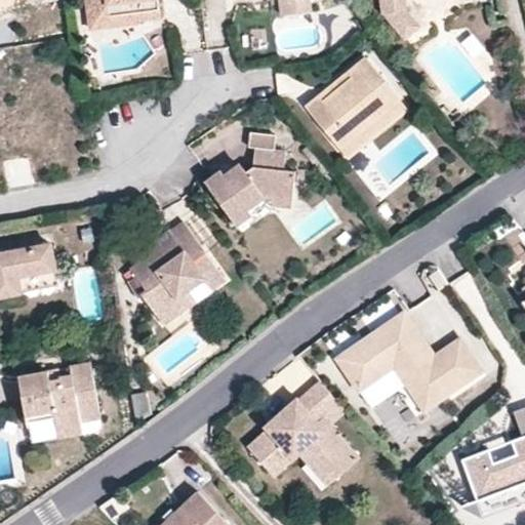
[(87,0),(88,4),(106,2),(108,11),(137,7),(140,17),(161,15),(159,0),(87,0)]
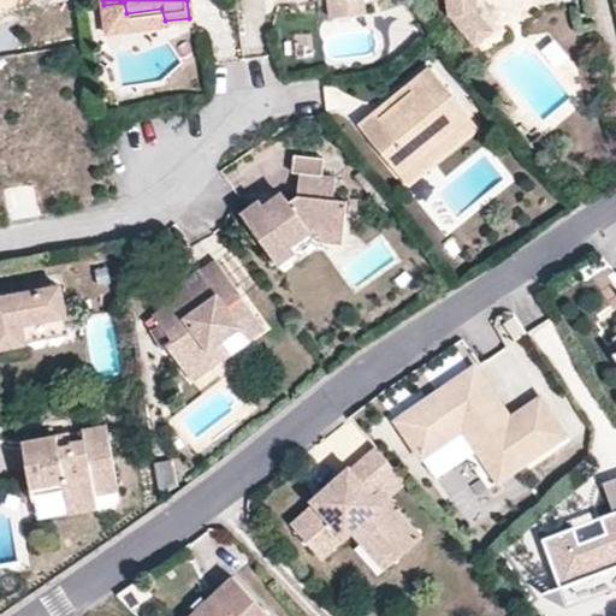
[(367,17),(365,0),(330,0),(333,22),(367,17)]
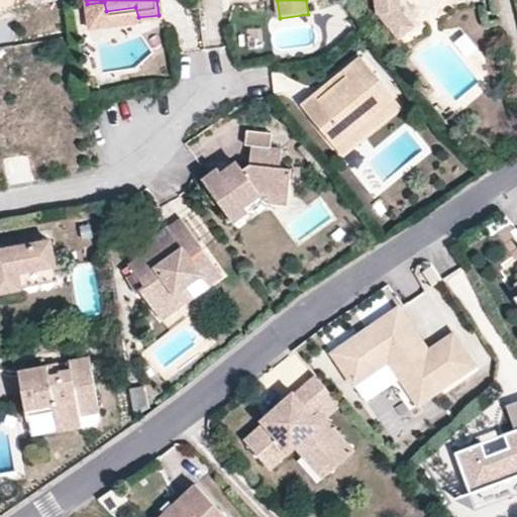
[(373,0),(376,11),(397,37),(409,28),(396,12),(394,0),(373,0)]
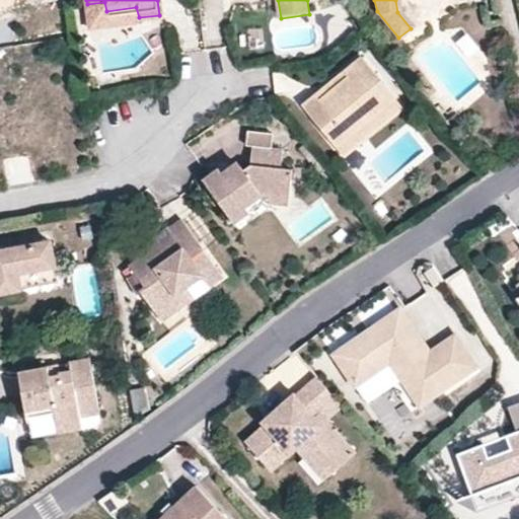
[(104,2),(87,4),(89,27),(139,20),(139,17),(136,7),(106,11),(104,2)]
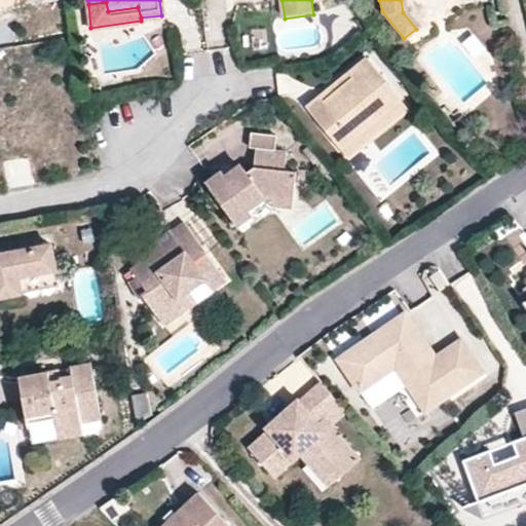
[(256,58),(268,57),(265,33),(254,34),(256,58)]
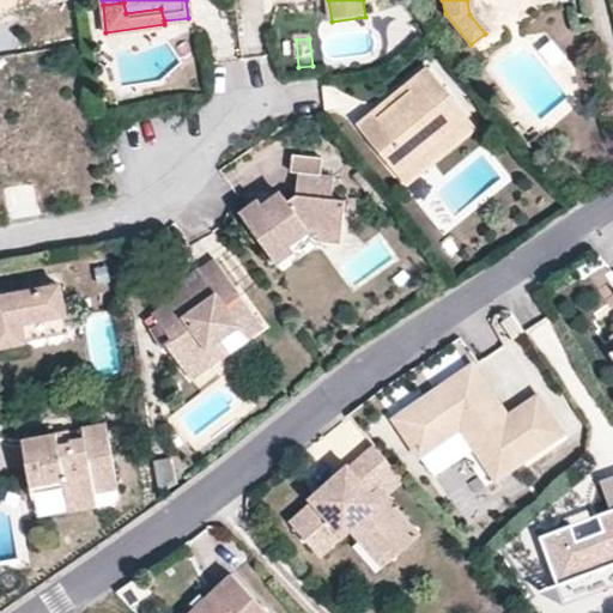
[(375,120),(370,114),(356,126),(395,175),(466,117),(425,67),(404,86),(408,93),(375,120)]
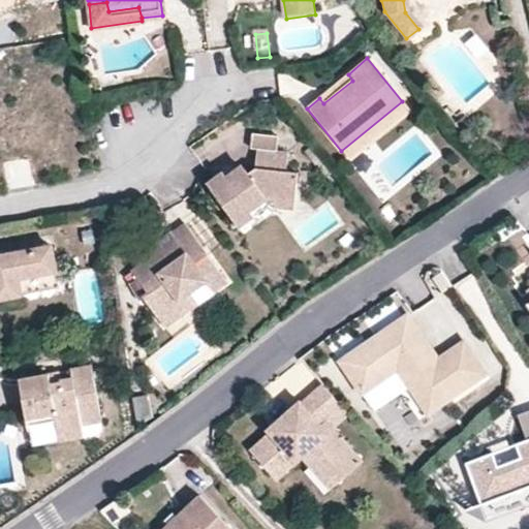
[(348,74),(319,98),(323,103),(352,81),(348,74)]
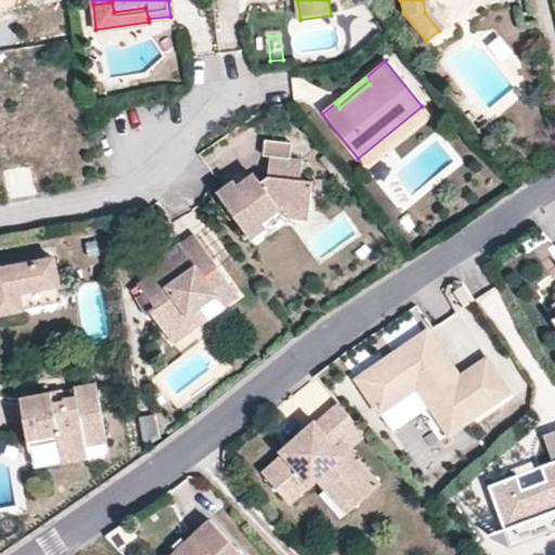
[(422,106),(358,158),(366,169),(430,117),(422,106)]
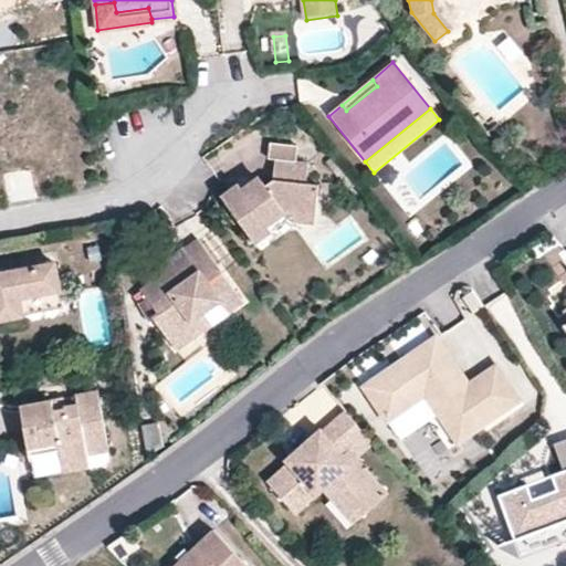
[(295,166),(296,149),(272,147),(270,164),(275,164),(295,166)]
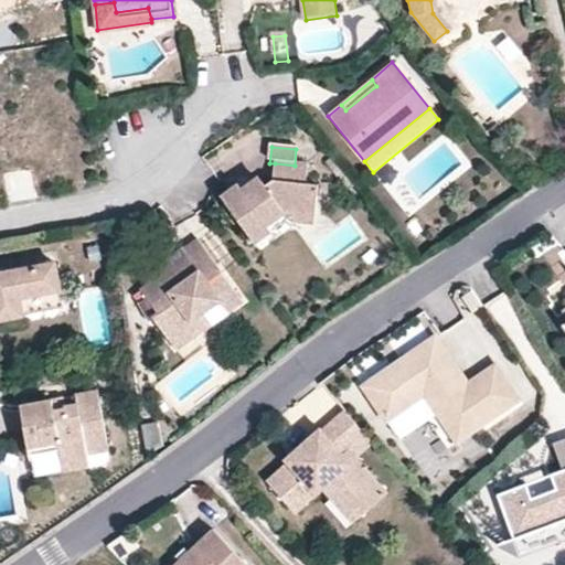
[(240,190),(222,202),(254,244),(268,232),(266,228),(286,214),(312,217),(316,189),(305,187),(305,167),(295,166),(275,163),(273,180),(265,185),(260,183),(256,183),(253,187),(253,191),(254,194),(248,199),(240,190)]
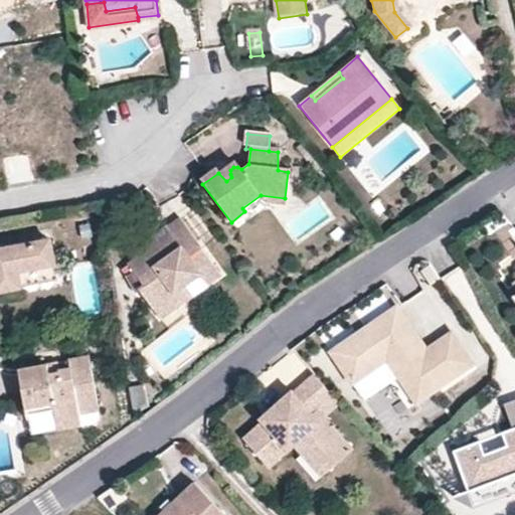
[(1,159),(7,185),(34,179),(28,152),(1,159)]
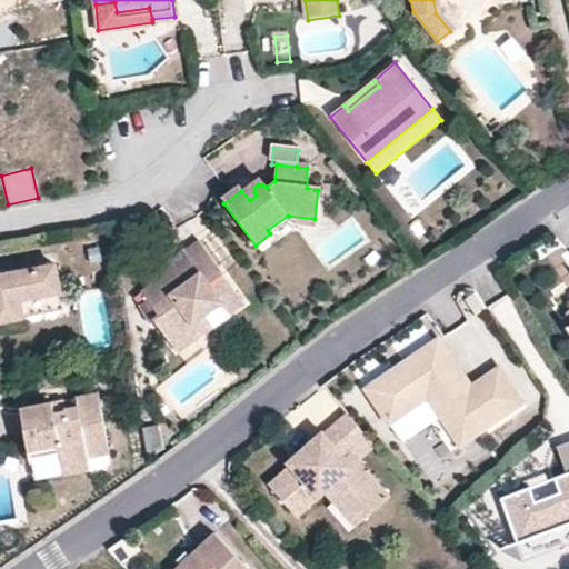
[(242,303),(198,241),(182,252),(187,259),(141,292),(147,300),(139,306),(151,323),(153,322),(176,352),(242,303)]
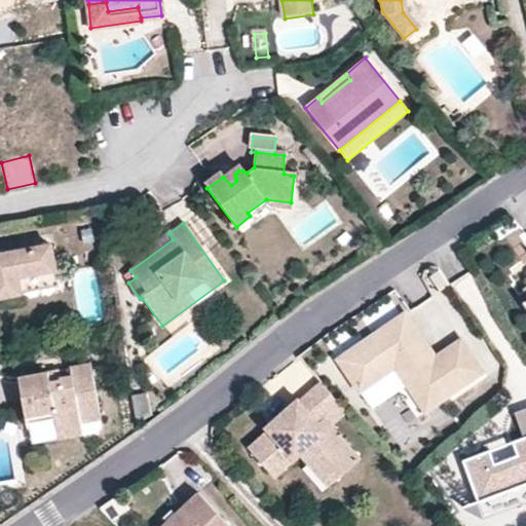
[(0,295),(22,292),(19,277),(55,271),(51,247),(0,255),(0,295)]
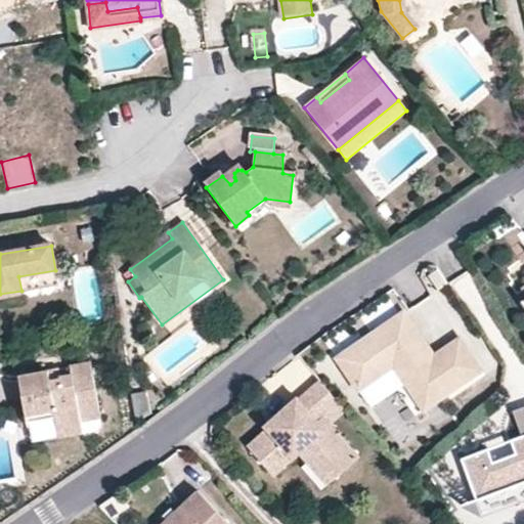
[(57,285),(55,270),(18,276),(22,291),(57,285)]
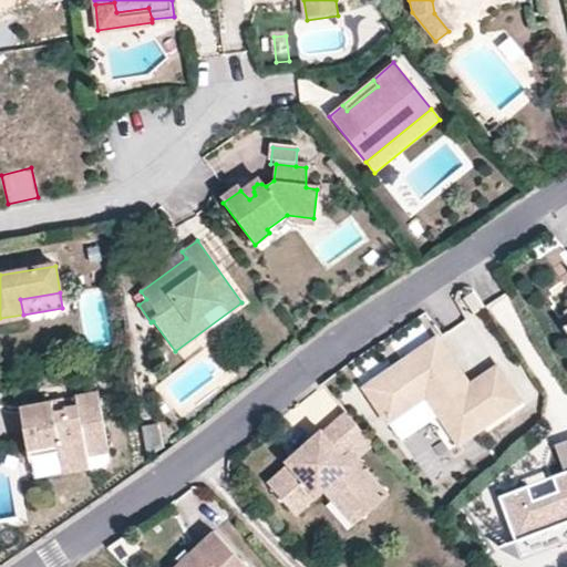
[(468,375),(495,358),(471,321),(444,339),(468,375)]
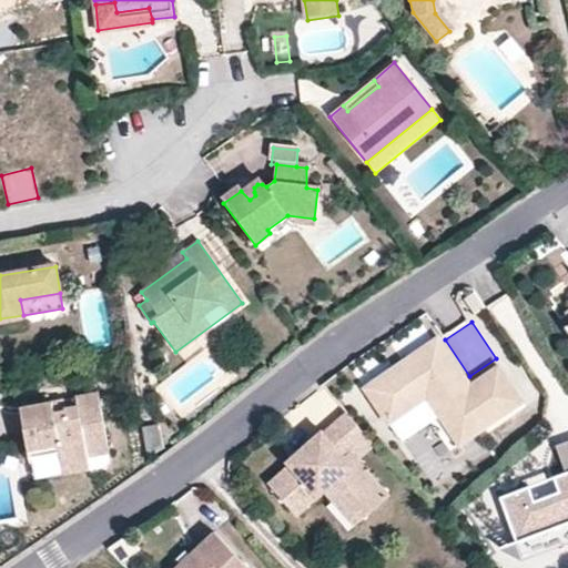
[(398,376),(396,371),(366,389),(389,424),(427,399),(460,446),(521,404),(498,368),(472,386),(439,342),(404,365),(407,372),(398,376)]
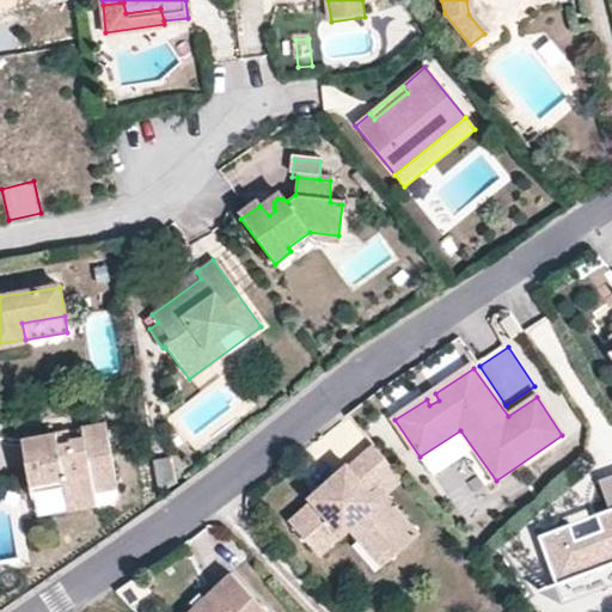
[(435,393),(427,399),(429,405),(439,401),(435,393)]
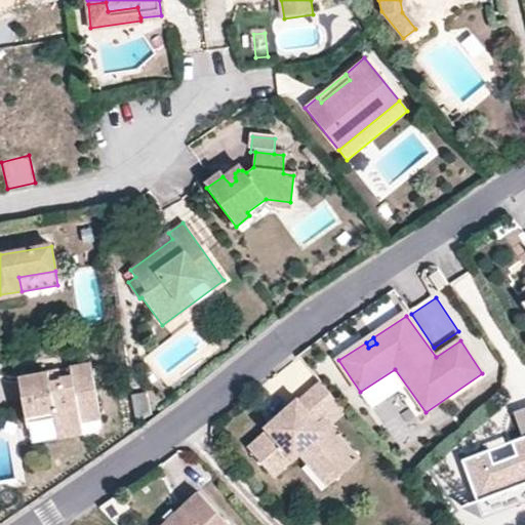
[(49,386),(46,371),(17,376),(24,413),(37,411),(39,419),(52,418),(54,431),(78,426),(77,420),(96,417),(86,363),(67,367),(69,376),(58,378),(58,385),(49,386)]
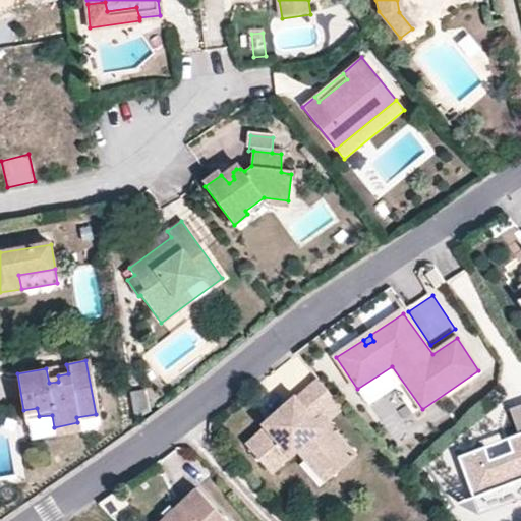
[(66,364),(46,368),(49,383),(58,382),(58,375),(68,373),(66,364)]
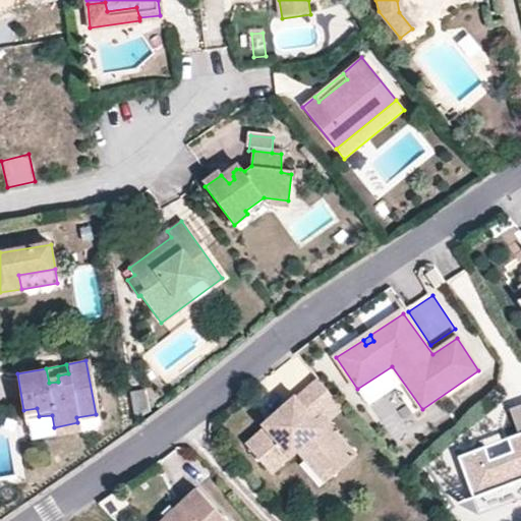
[(337,402),(316,378),(297,396),(295,394),(286,402),(296,413),(280,427),(270,417),(263,423),(265,426),(246,443),(274,473),(298,451),(307,461),(315,453),(334,475),(358,454),(330,422),(323,414),(337,402)]
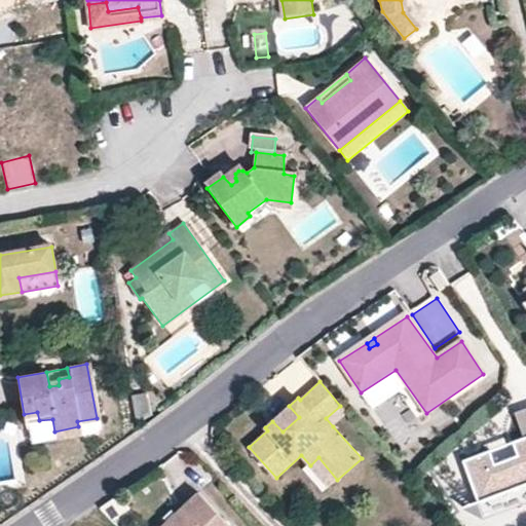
[(149,398),(135,401),(140,421),(153,418),(149,398)]
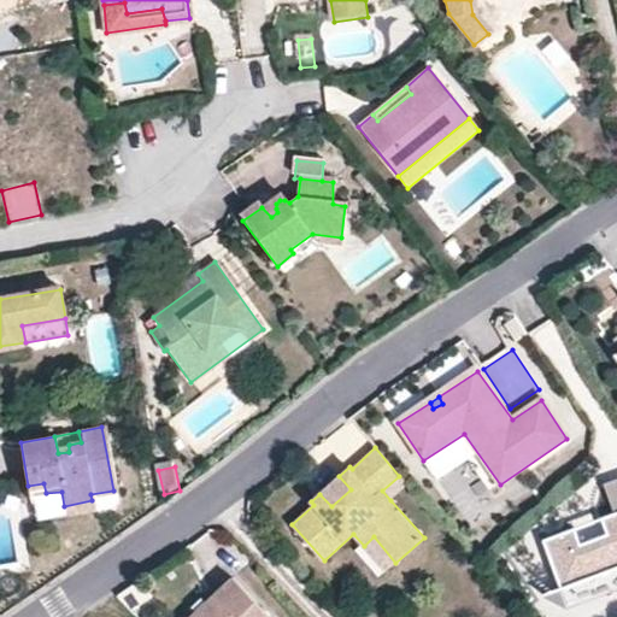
[(351,489),(339,476),(319,494),(331,506),(351,489)]
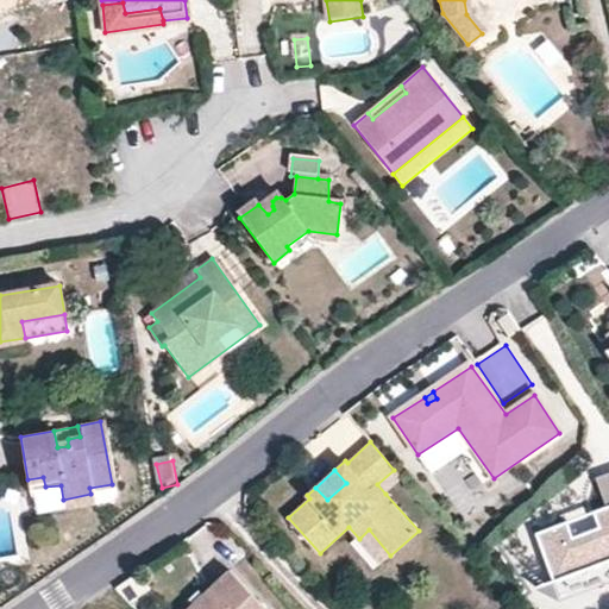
[(385,494),(402,478),(394,470),(377,484),(385,494)]
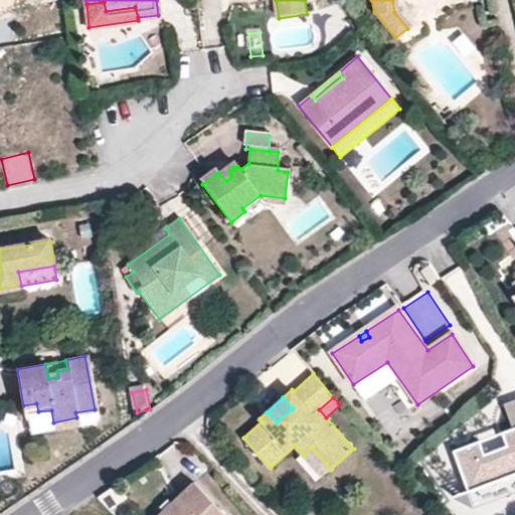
[(514,397),(502,404),(512,427),(502,433),(508,446),(486,456),(480,443),(455,455),(472,494),(514,474),(514,397)]
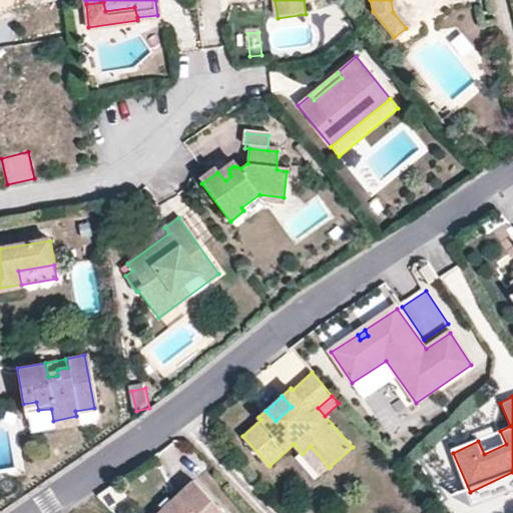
[(506,444),(500,431),(478,441),(484,454),(506,444)]
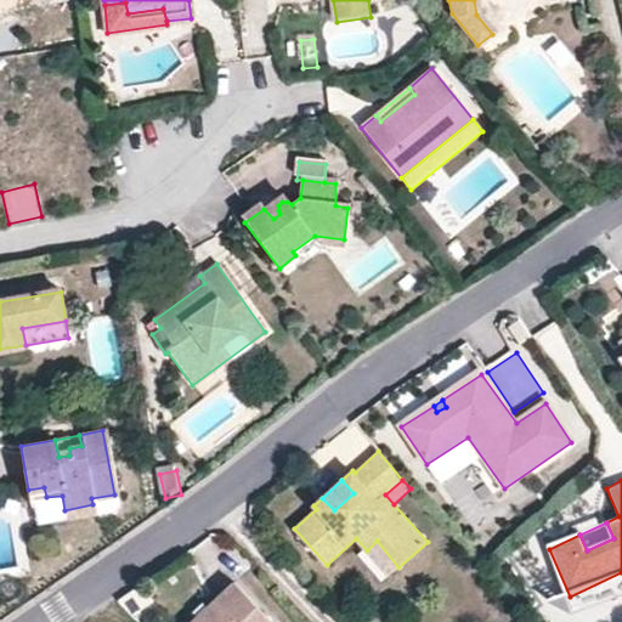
[(390,576),(399,567),(377,541),(367,550),(390,576)]
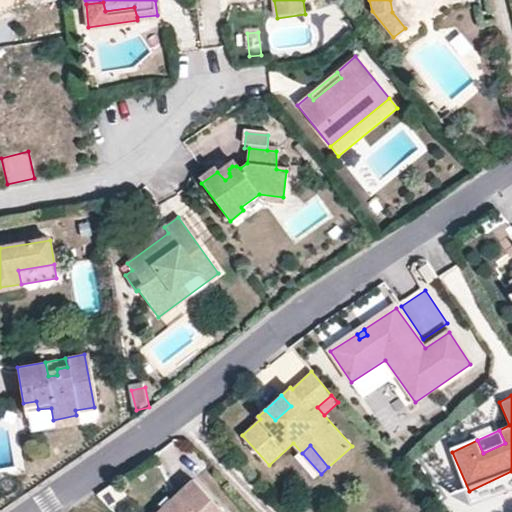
[(128,495),(118,478),(95,494),(109,508),(128,495)]
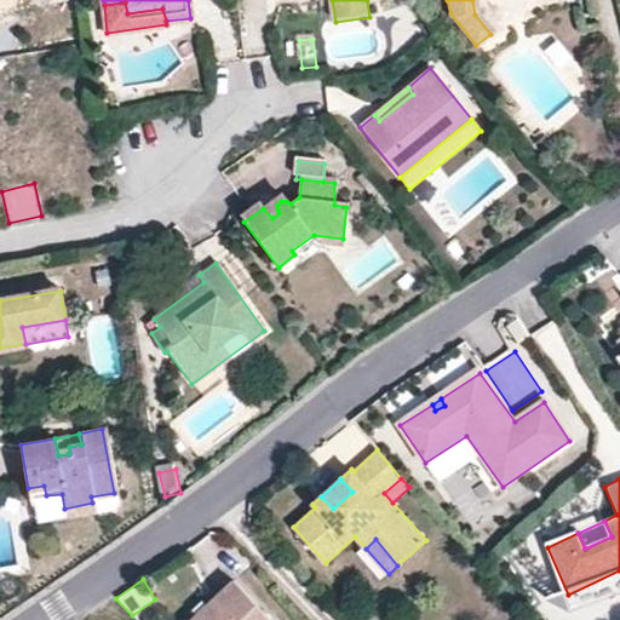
[(269,619),(234,580),(206,606),(194,616),(189,619),(269,619)]
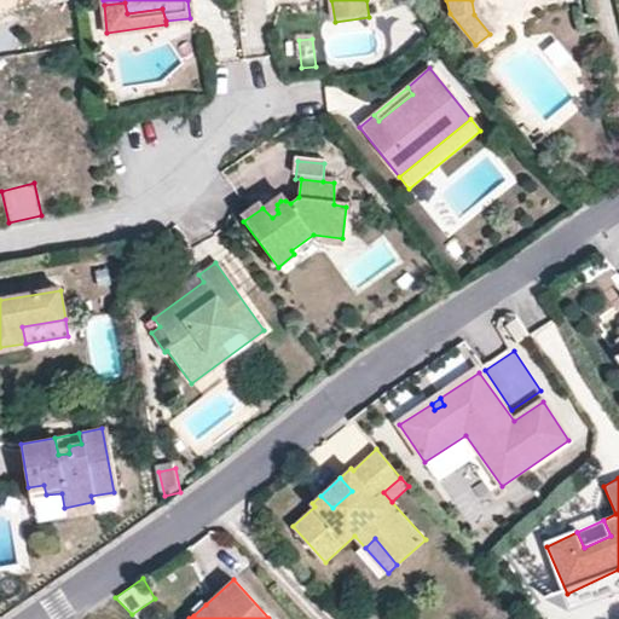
[(194,615),(206,605),(201,597),(187,609),(194,615)]
